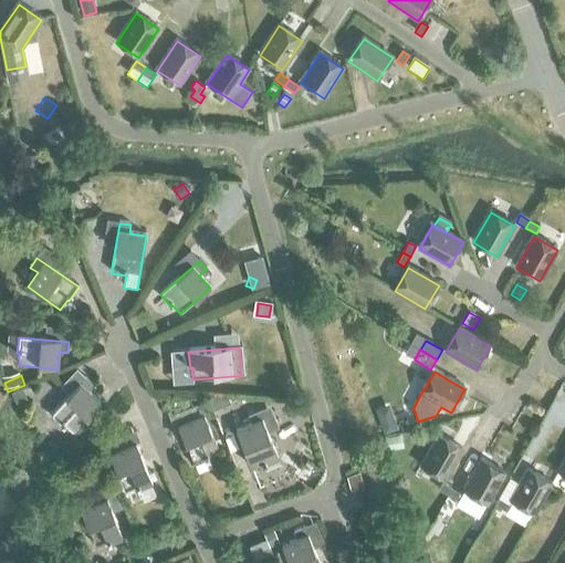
[(51,415),(63,427),(64,425),(73,434),(101,405),(89,393),(94,387),(85,378),(51,415)]
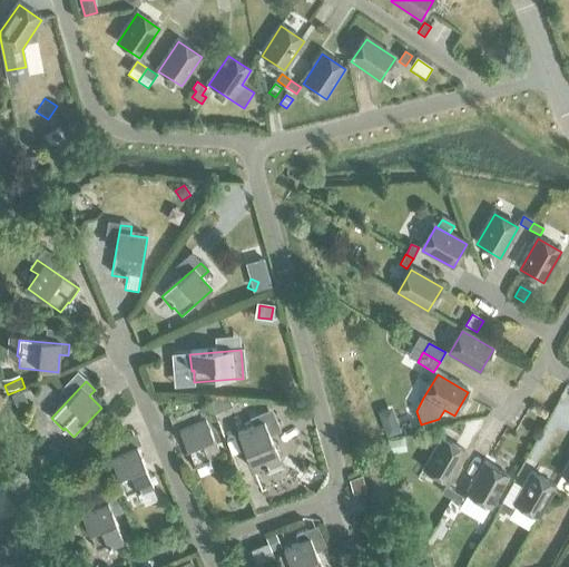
[(23,393),(12,398),(18,409),(28,404),(23,393)]
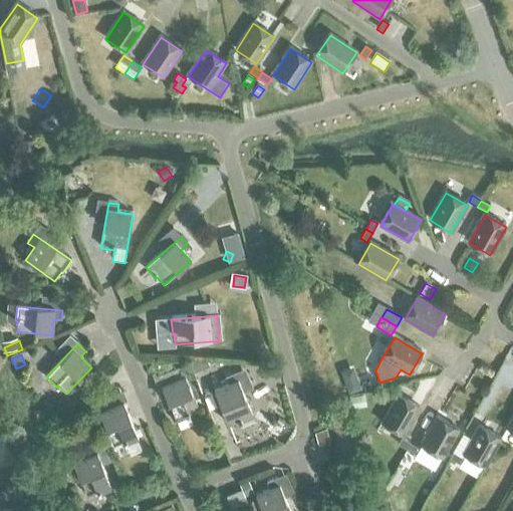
[(169,361),(162,364),(165,372),(173,369),(169,361)]
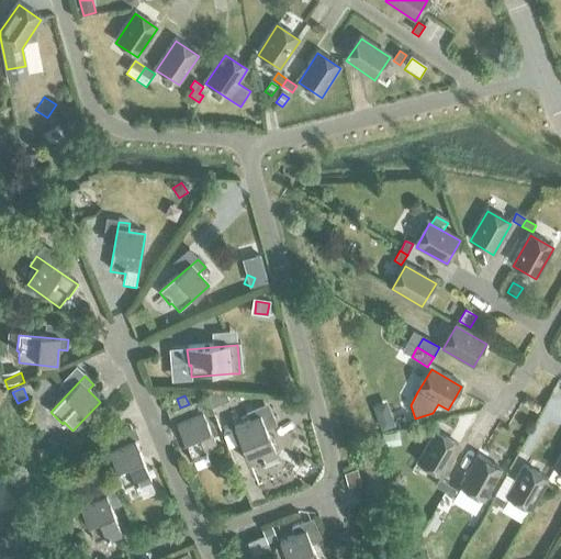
[(228,398),(208,395),(213,409),(231,402),(228,398)]
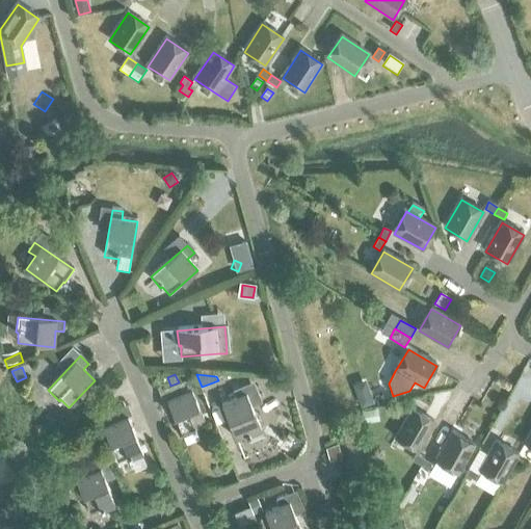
[(184,394),(167,401),(182,438),(196,431),(195,429),(206,425),(187,380),(180,384),(184,394)]
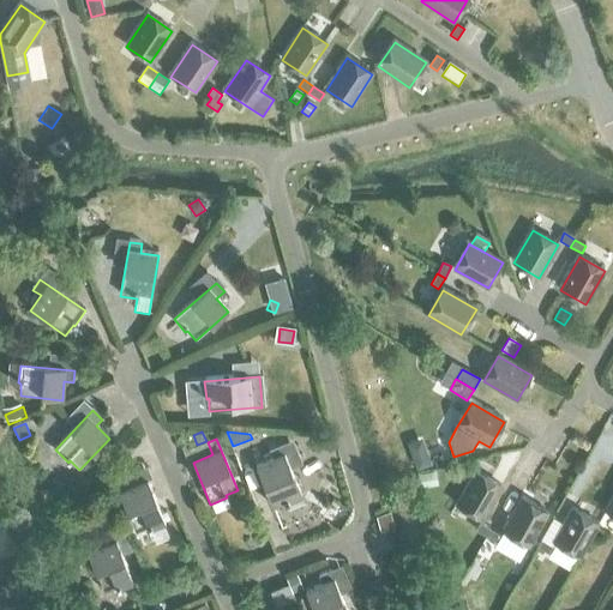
[(272,460),(256,467),(272,507),(284,502),(286,505),(302,497),(281,447),(270,452),(272,460)]
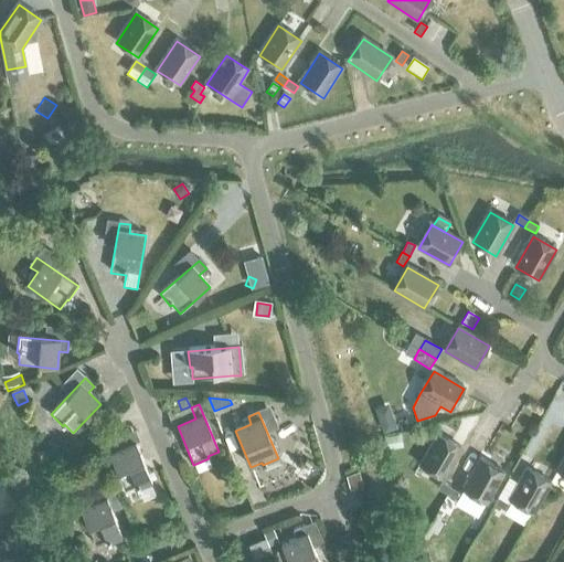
[(400,435),(384,438),(387,451),(402,447),(400,435)]
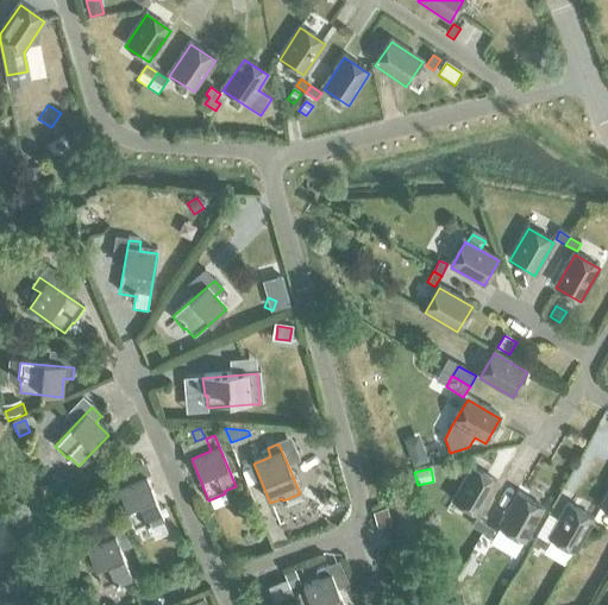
[(453,502),(478,516),(497,483),(472,468),(453,502)]
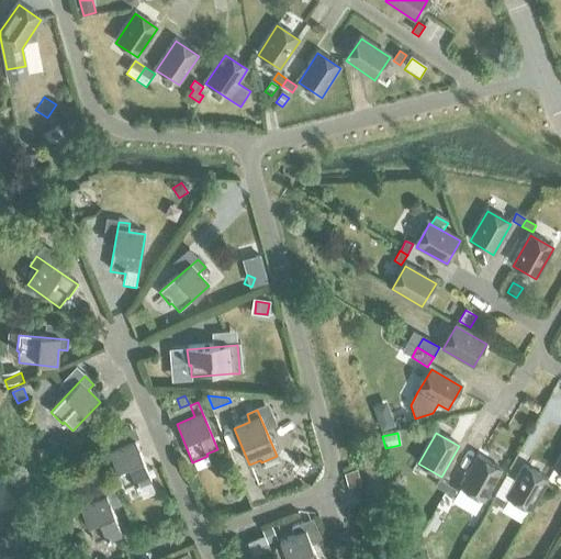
[(112,438),(104,442),(124,489),(135,484),(136,487),(150,480),(135,442),(116,449),(112,438)]
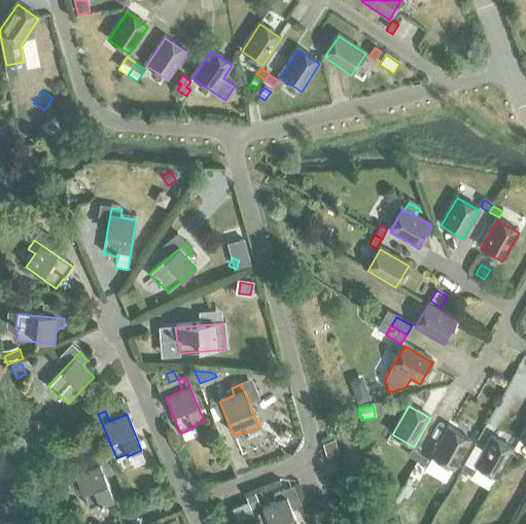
[(431,457),(454,469),(470,442),(448,428),(431,457)]
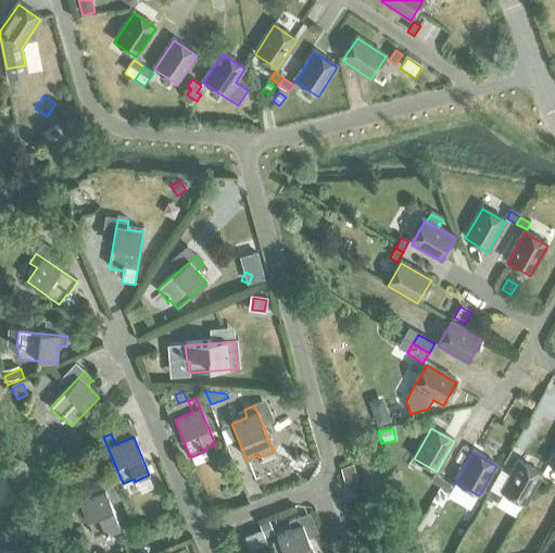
[(501,492),(525,505),(542,475),(518,462),(501,492)]
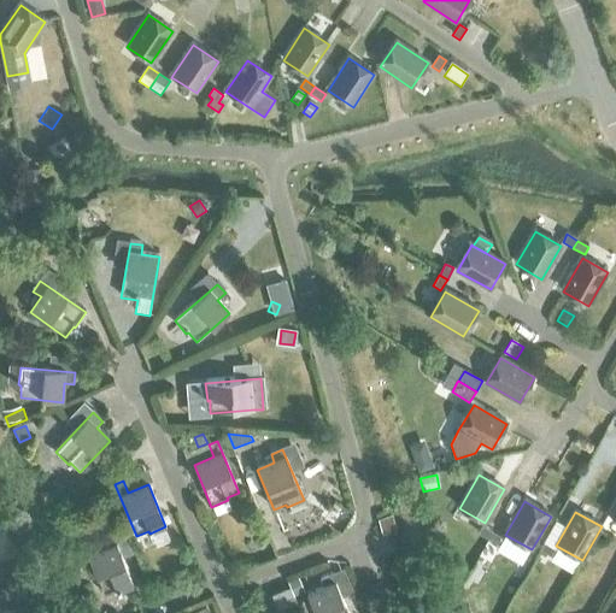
[(392,518),(379,522),(382,536),(396,531),(392,518)]
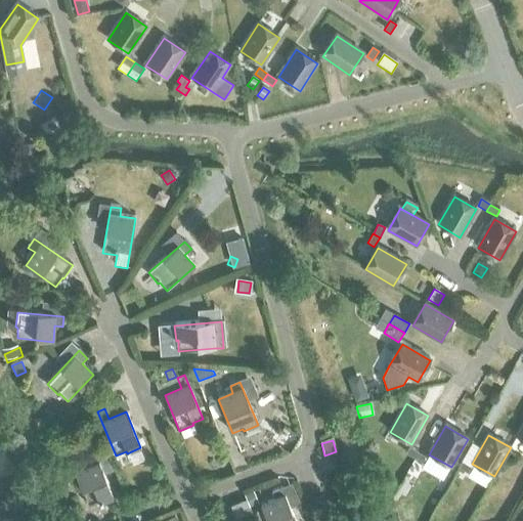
[(63,447),(50,452),(55,464),(68,459),(63,447)]
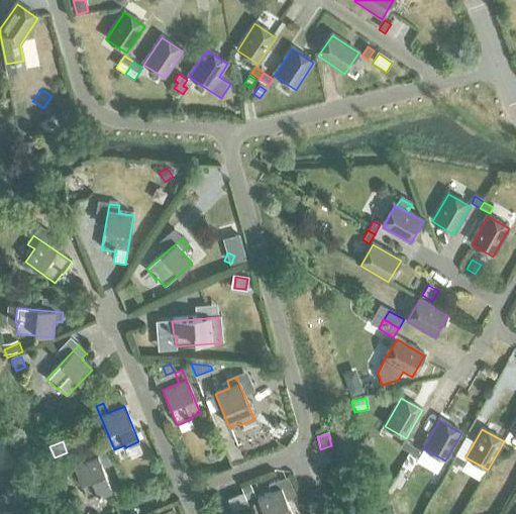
[(400,447),(409,452),(413,446),(404,441),(400,447)]
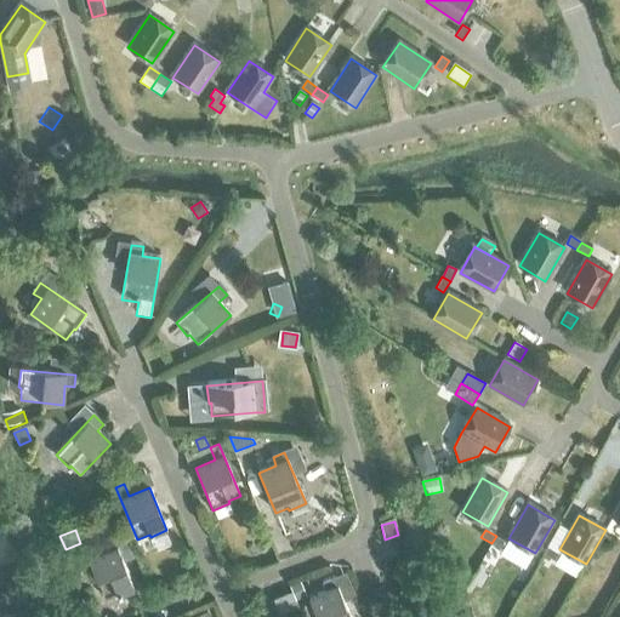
[(496,536),(491,544),(502,550),(507,543),(496,536)]
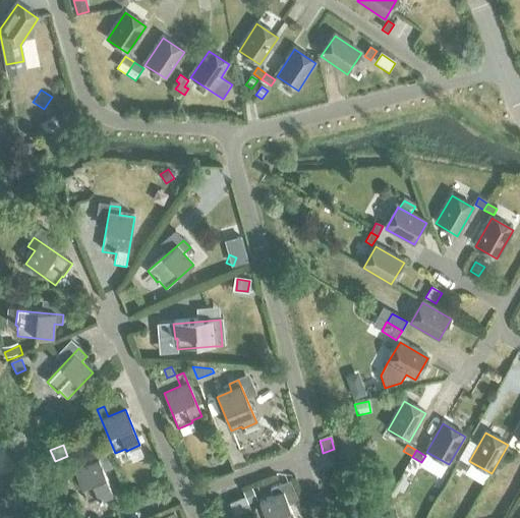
[(74,470),(89,504),(99,500),(99,502),(113,496),(96,452),(85,456),(89,464),(74,470)]
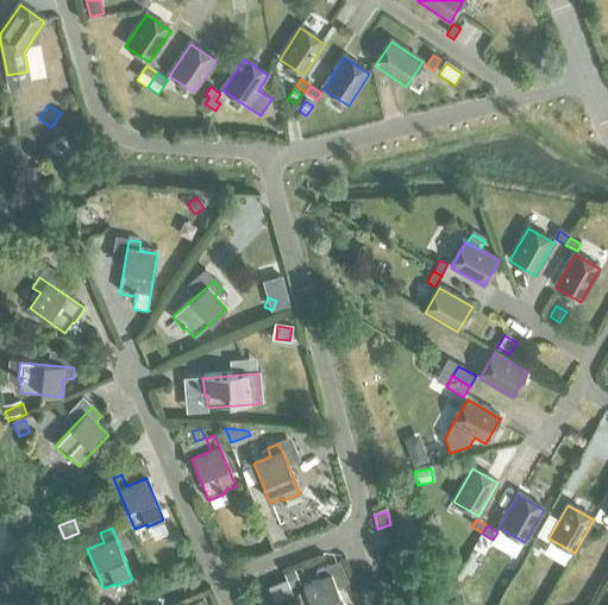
[(532,543),(544,550),(547,542),(537,536),(532,543)]
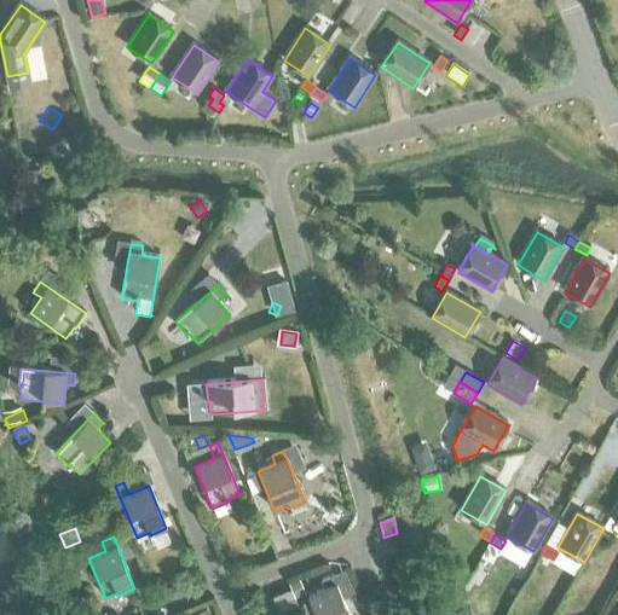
[(487,547),(479,562),(490,568),(498,552),(487,547)]
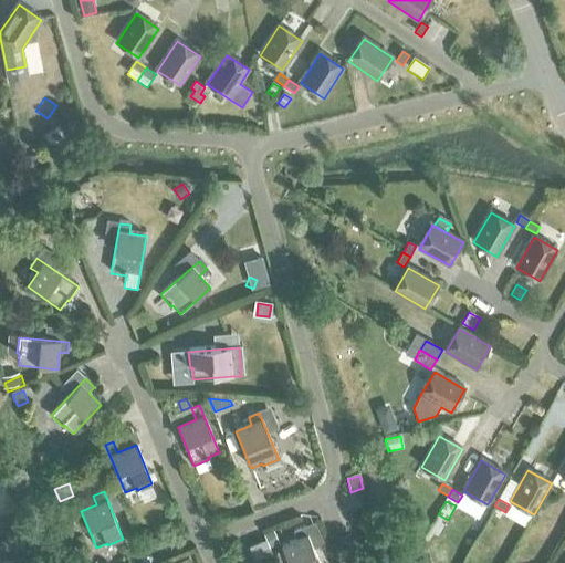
[(9,528),(0,531),(0,543),(13,538),(9,528)]
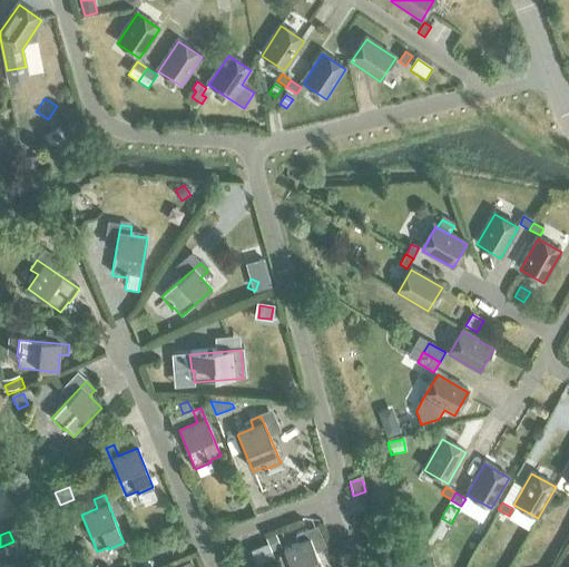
[(284,550),(290,566),(321,566),(306,531),(296,536),(300,544),(284,550)]
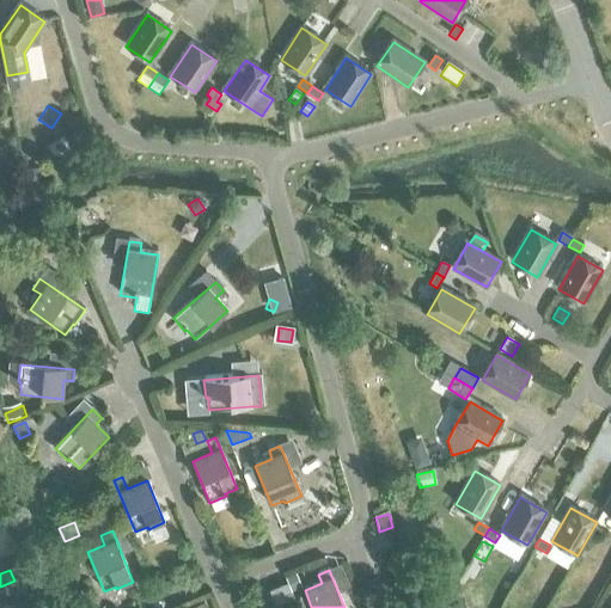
[(295,576),(285,579),(291,593),(300,589),(295,576)]
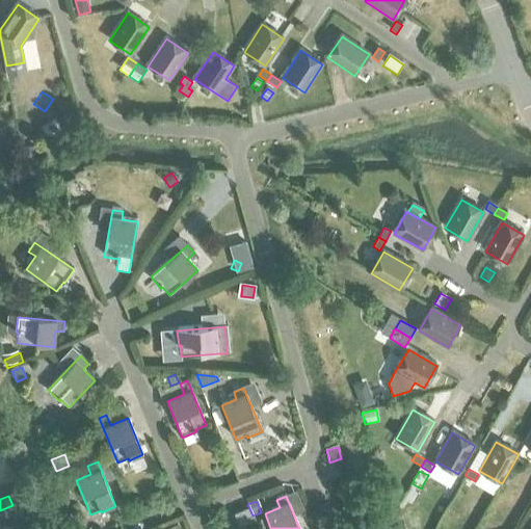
[(29,528),(19,507),(0,516),(0,528),(29,528)]
